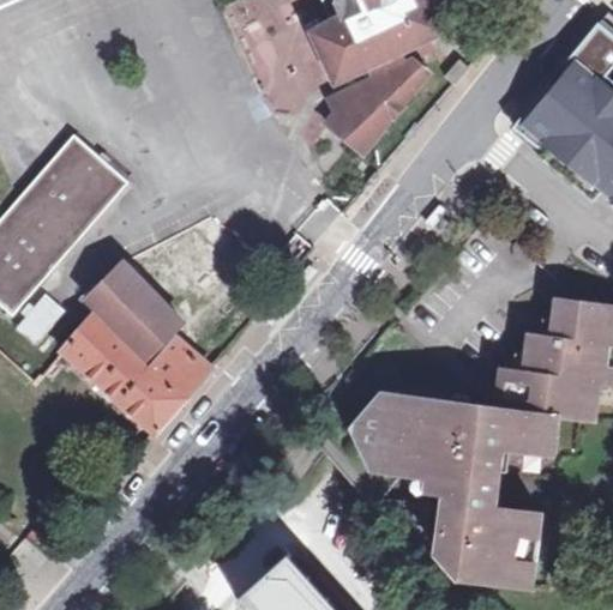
[(0,13),(28,0),(0,0),(0,13)]
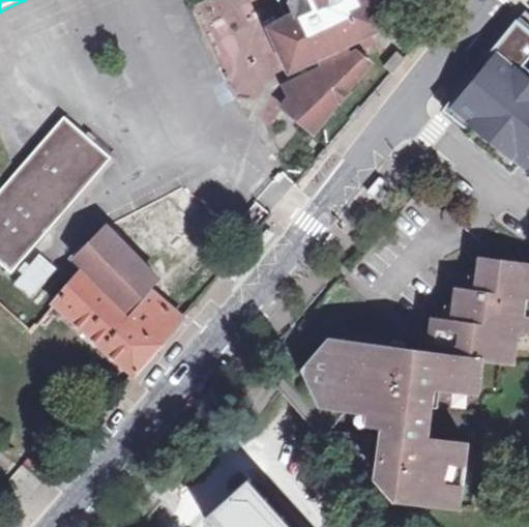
[(277,0),(288,4),(287,8),(292,18),(267,29),(287,74),(315,61),(319,69),(280,87),(285,99),(275,110),(312,139),(369,68),(351,54),(344,57),(341,50),(381,31),(368,0),(277,0)]
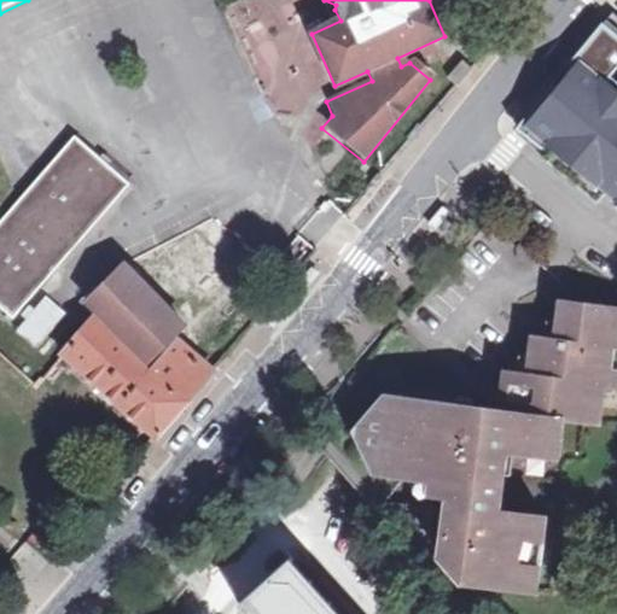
[(616,69),(616,40),(604,30),(525,129),(616,202),(616,88),(607,81),(616,69)]
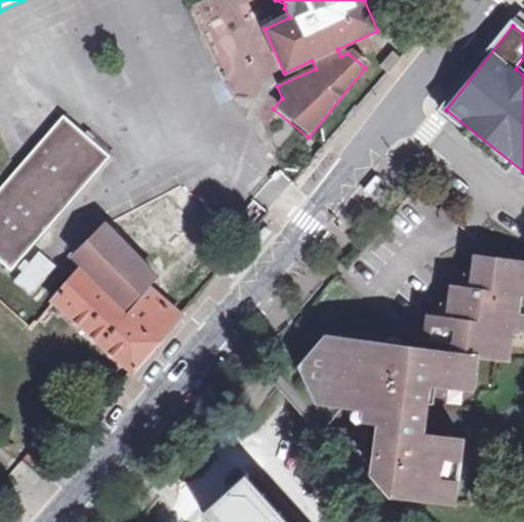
[(0,266),(11,275),(108,160),(57,118),(37,143),(0,186),(0,266)]
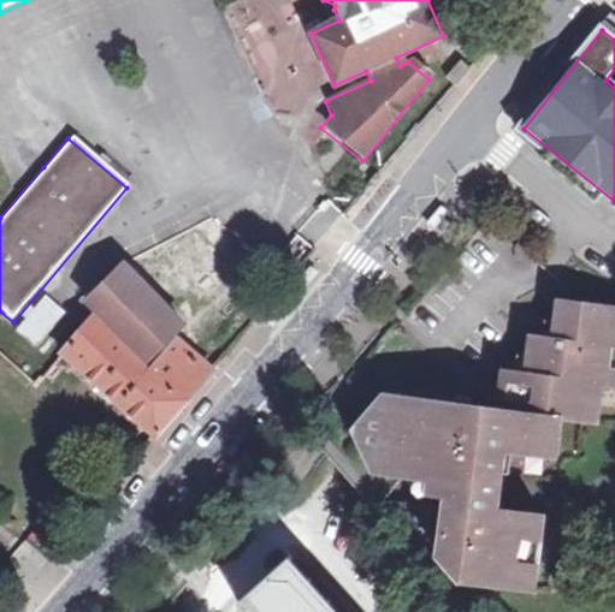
[(441,203),(425,223),(432,229),(448,209),(441,203)]
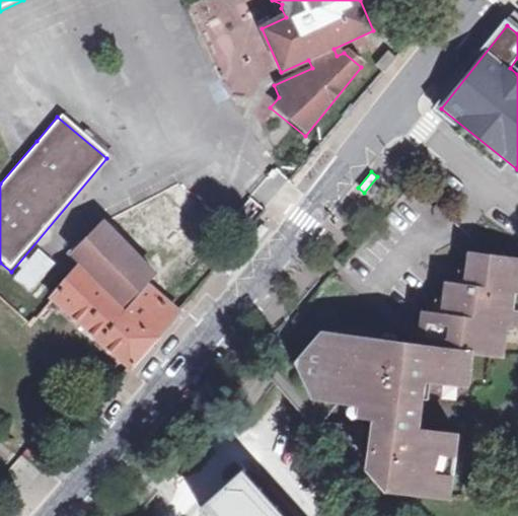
[(211,220),(186,196),(176,187),(164,198),(200,232),(211,220)]
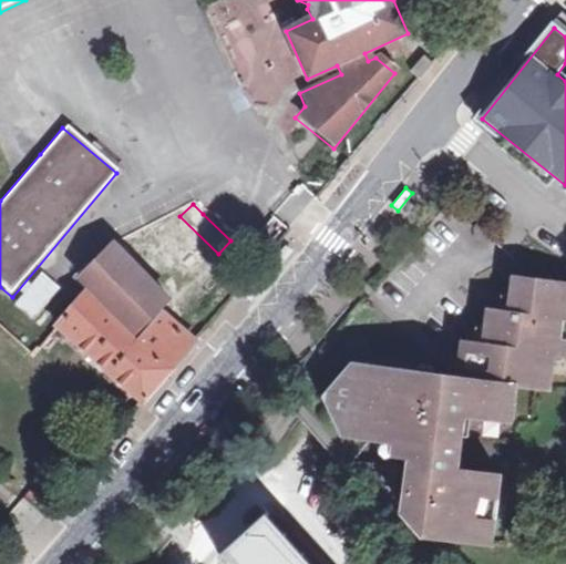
[(292,249),(285,244),(270,260),(278,267),(292,249)]
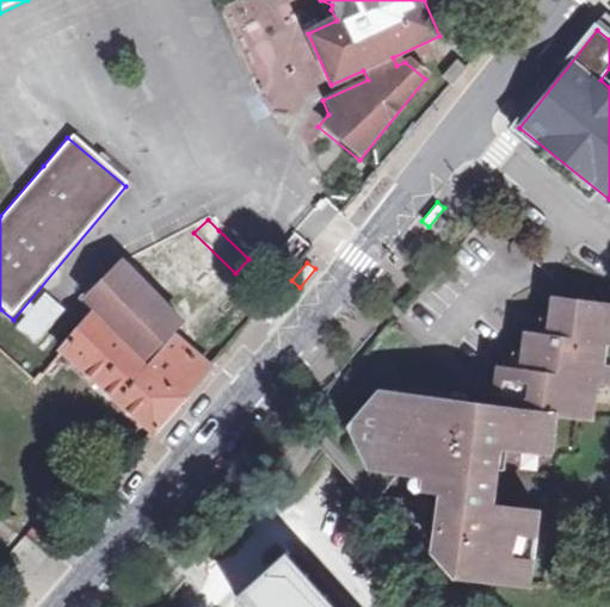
[(145,360),(179,323),(117,265),(82,302),(145,360)]
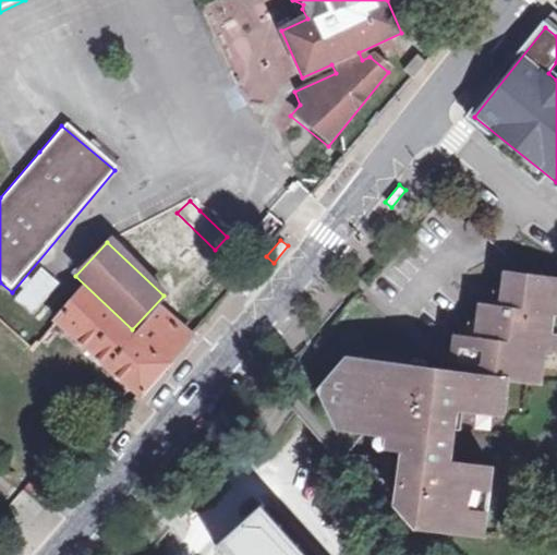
[(390,441),(389,453),(407,455),(399,510),(416,530),(485,538),(494,471),(451,466),(458,412),(499,417),(501,400),(505,400),(508,383),(541,385),(545,352),(556,352),(556,280),(495,267),(489,301),(473,299),(465,334),(445,332),(443,362),(337,351),(306,387),(328,433),(364,437),(390,441)]
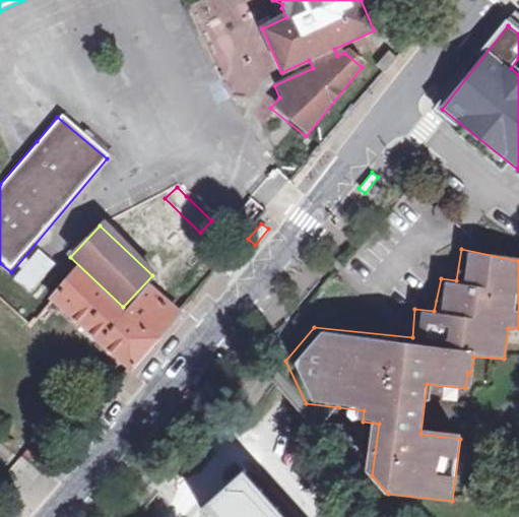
[(220,270),(228,275),(242,258),(236,253),(220,270)]
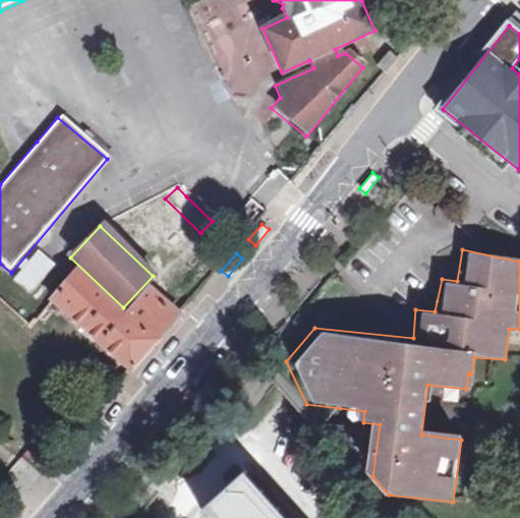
[(52,269),(35,254),(10,283),(27,297),(52,269)]
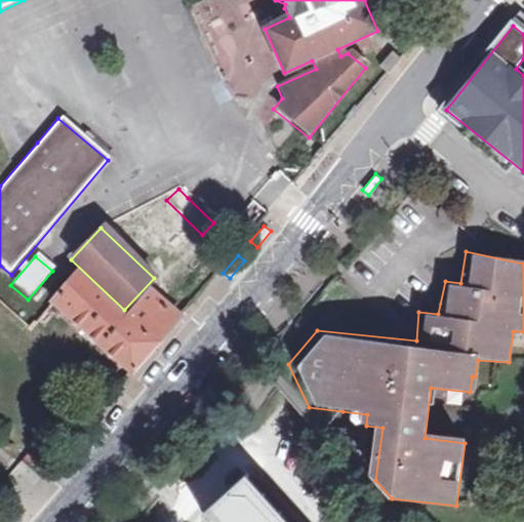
[(155,346),(125,319),(76,276),(50,305),(130,374),(155,346)]
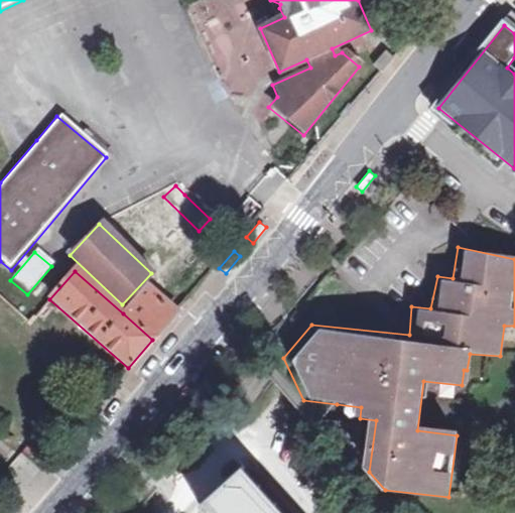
[(126,311),(123,313),(152,340),(174,313),(146,288),(126,311)]
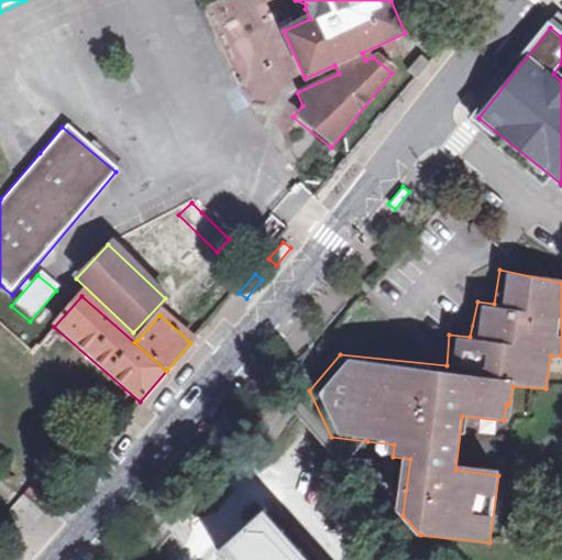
[(305,559),(264,513),(223,551),(230,559),(305,559)]
